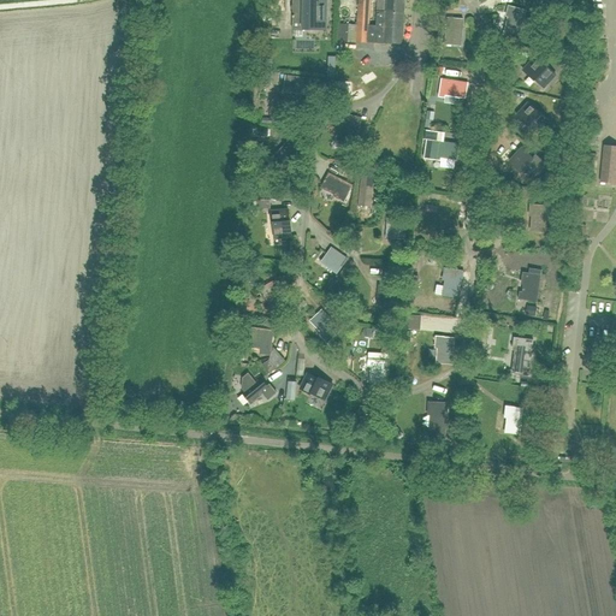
[(271,0),(271,21),(278,21),(278,12),(285,12),(285,0),(271,0)]
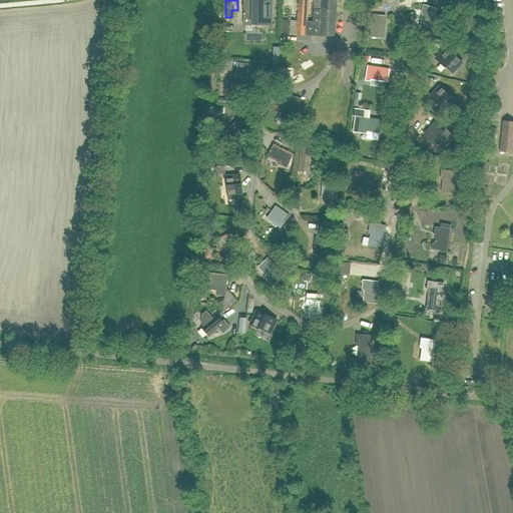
[(272,12),(272,0),(244,0),(244,24),(262,25),(262,14),(266,14),(266,12),(272,12)]
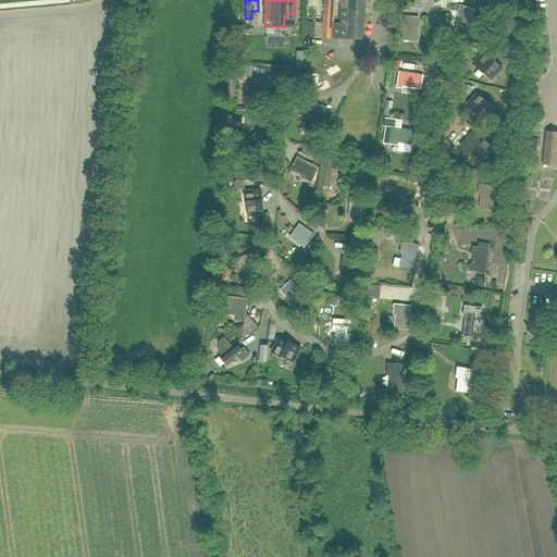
[(314,37),(322,37),(322,38),(333,38),(334,0),(348,0),(348,11),(341,11),(339,39),(363,40),(366,19),(366,0),(324,0),(323,23),(316,22),(314,37)]
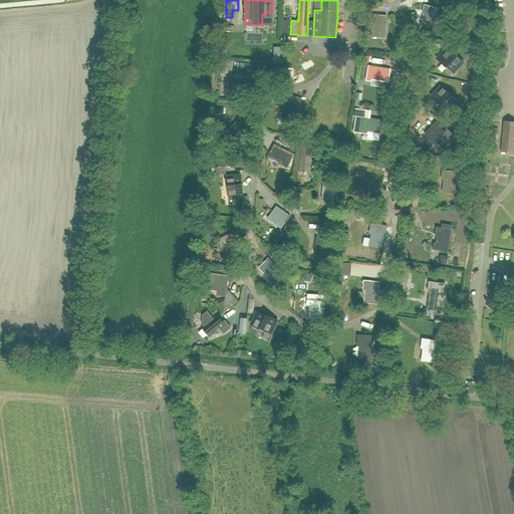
[(427,29),(433,30),(439,9),(431,7),(425,5),(423,10),(425,11),(422,21),(428,23),(427,29)]
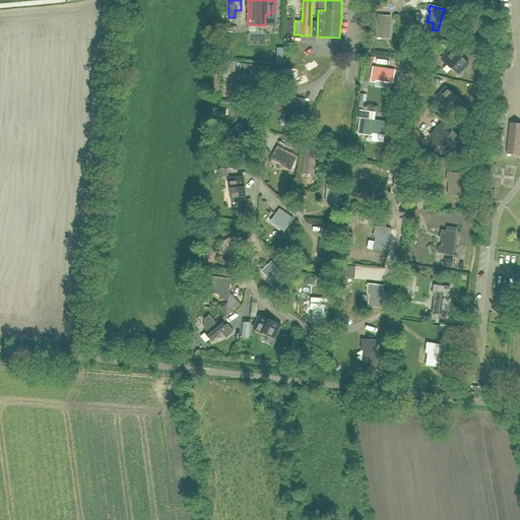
[(383,33),(389,33),(391,16),(378,15),(376,38),(383,39),(383,33)]
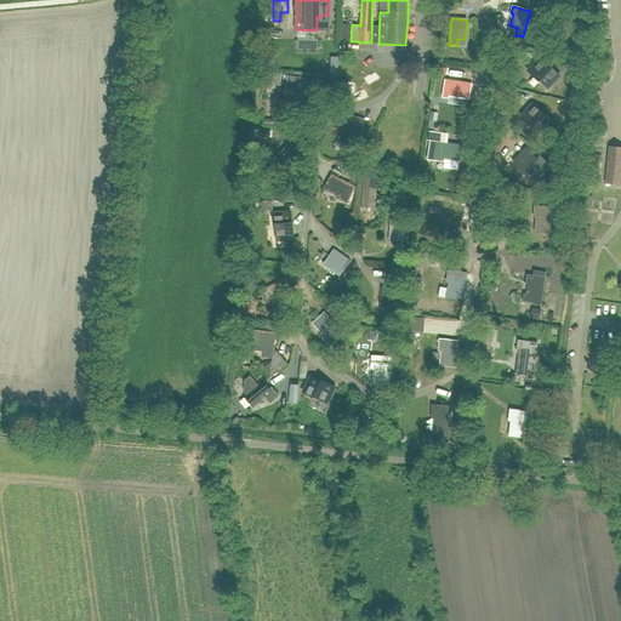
[(560,75),(552,68),(551,68),(540,58),(528,72),(539,81),(540,81),(548,89),(560,75)]
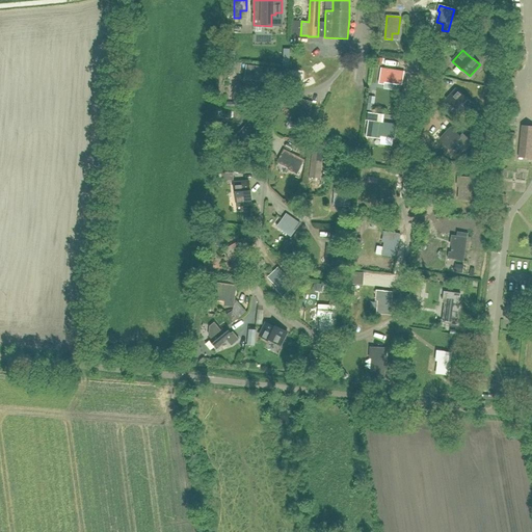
[(251,80),(262,81),(263,75),(268,75),(269,68),(246,67),(246,73),(245,79),(251,80)]
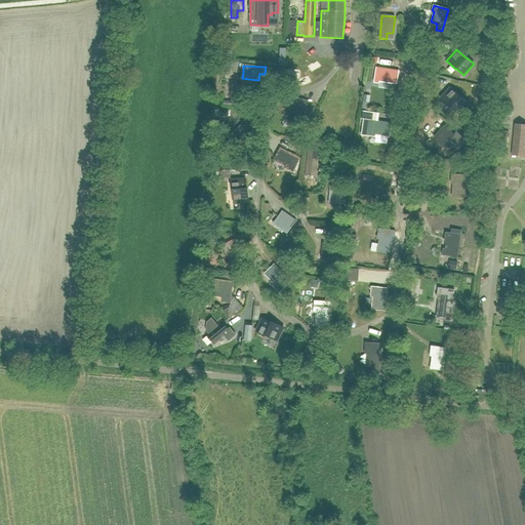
[(392,77),(398,78),(399,71),(376,68),(375,76),(375,75),(373,83),(379,83),(379,82),(391,83),(392,77)]
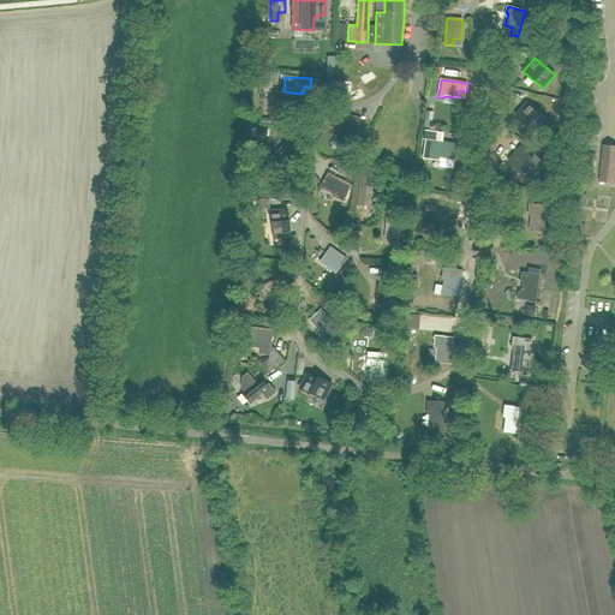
[(548,120),(539,112),(539,113),(529,103),(517,117),(527,126),(527,125),(536,132),(548,120)]
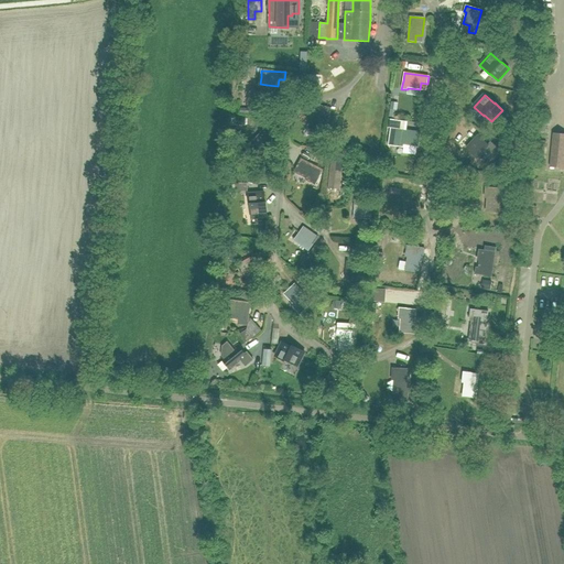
[(324,133),(326,126),(331,109),(322,107),(314,105),(313,110),(315,110),(312,122),(317,123),(316,131),(324,133)]
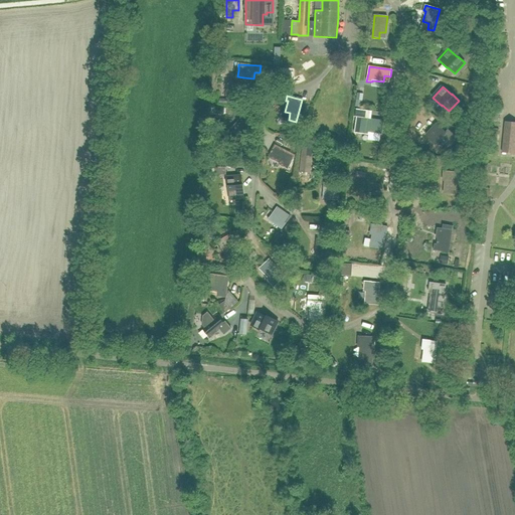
[(384,121),(357,117),(355,133),(368,134),(368,133),(369,133),(381,134),(382,135),(384,121)]
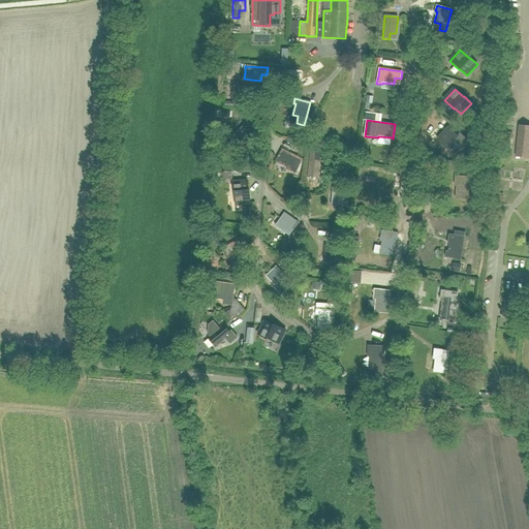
[(259,129),(249,121),(238,133),(248,143),(259,129)]
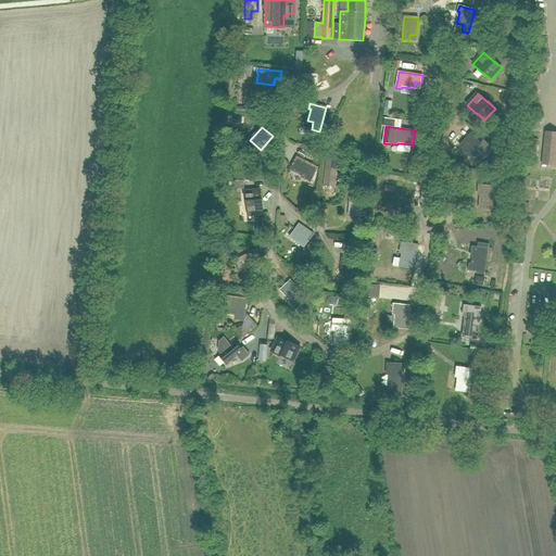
[(555,129),(543,129),(541,163),(555,163),(555,129)]
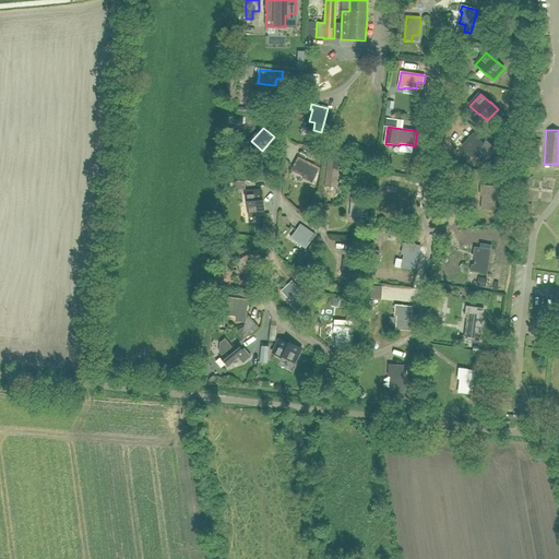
[(474,135),(463,147),(473,157),(475,154),(483,161),(495,149),(487,141),(484,144),(474,135)]
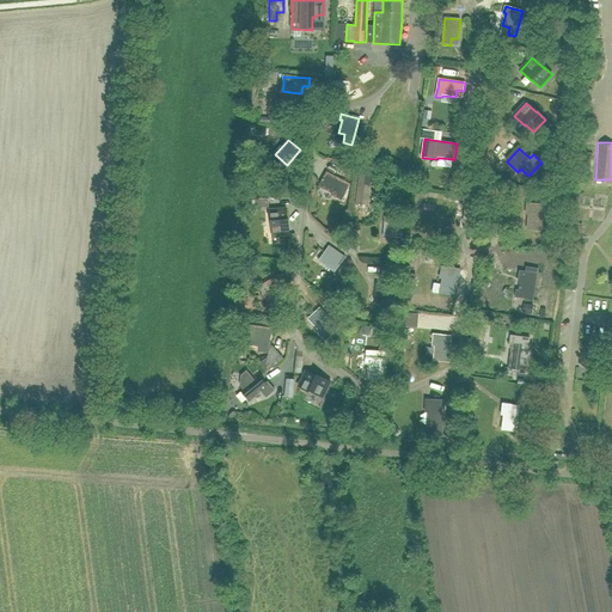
[(357,204),(368,206),(372,169),(361,167),(357,204)]
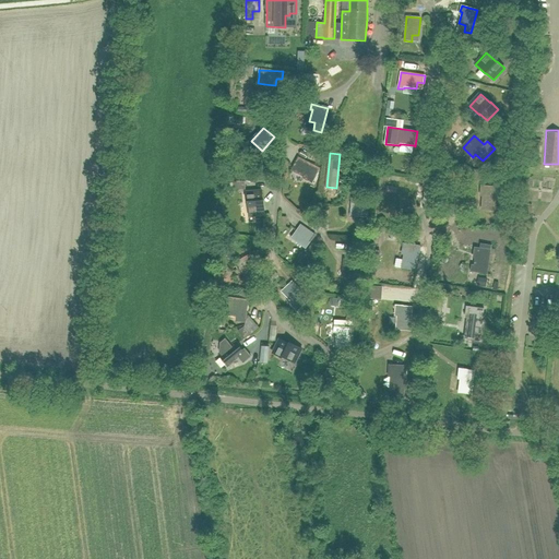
[(316,176),(320,168),(298,157),(295,164),(300,167),(297,174),(308,178),(307,180),(312,183),(316,176)]
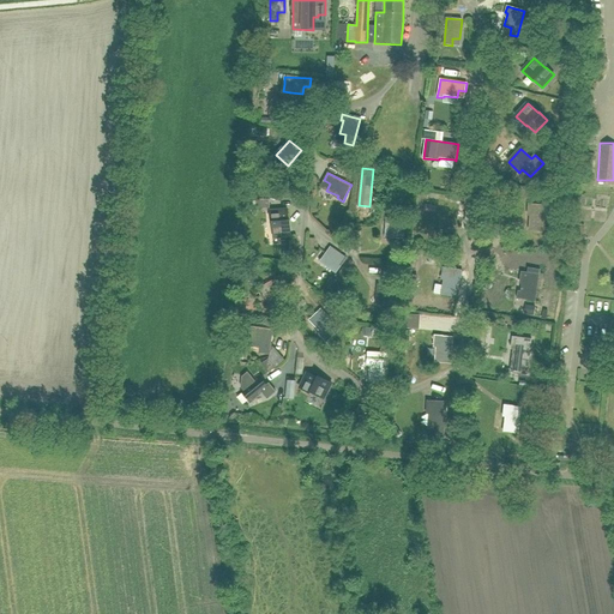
[(536,232),(545,232),(546,205),(536,205),(536,204),(528,204),(528,210),(530,210),(529,223),(536,224),(536,232)]
